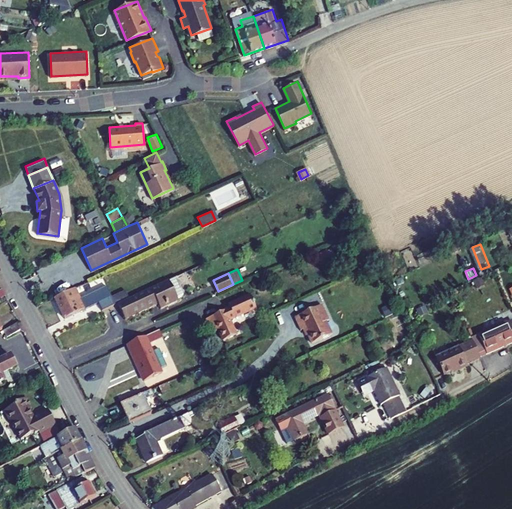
[(103,283),(99,275),(77,287),(81,294),(103,283)]
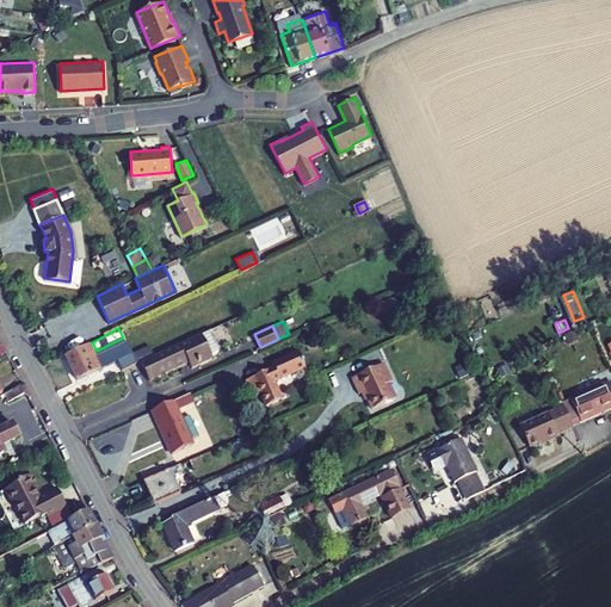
[(141,360),(149,378),(189,360),(191,366),(213,355),(216,353),(217,351),(218,347),(209,328),(141,360)]
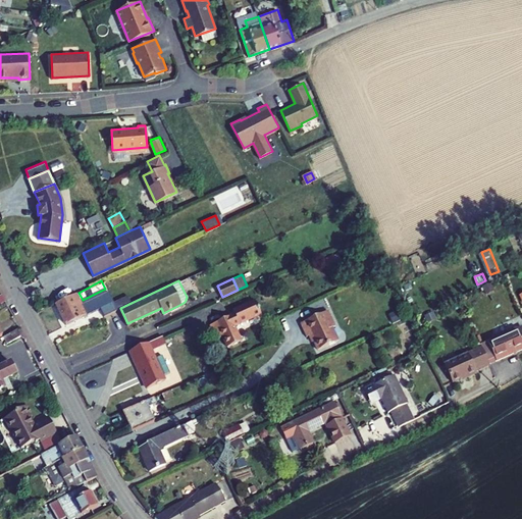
[(56,303),(65,323),(87,313),(76,293),(56,303)]
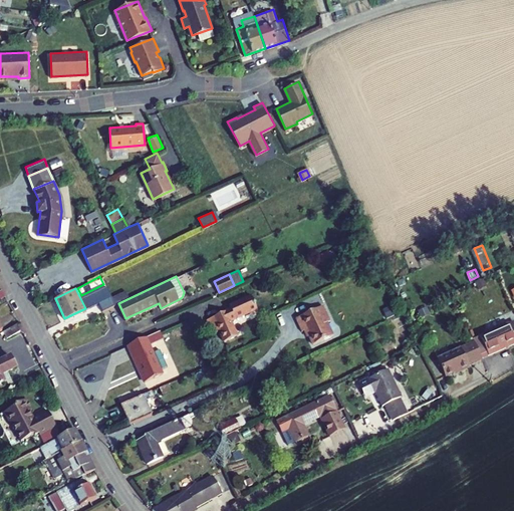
[(231,307),(207,318),(213,332),(220,329),(225,339),(237,334),(231,319),(257,307),(251,294),(229,304),(231,307)]
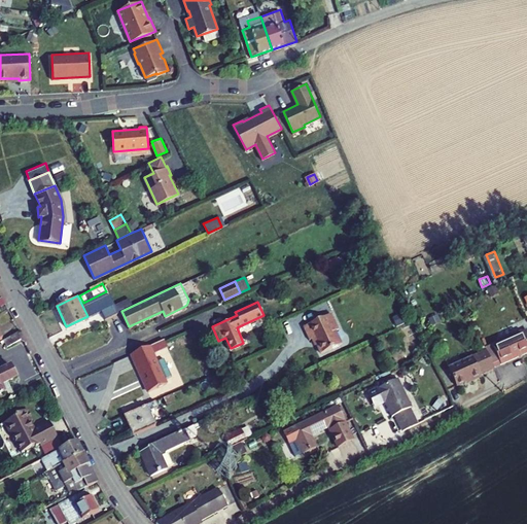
[(114,304),(101,310),(105,318),(118,312),(114,304)]
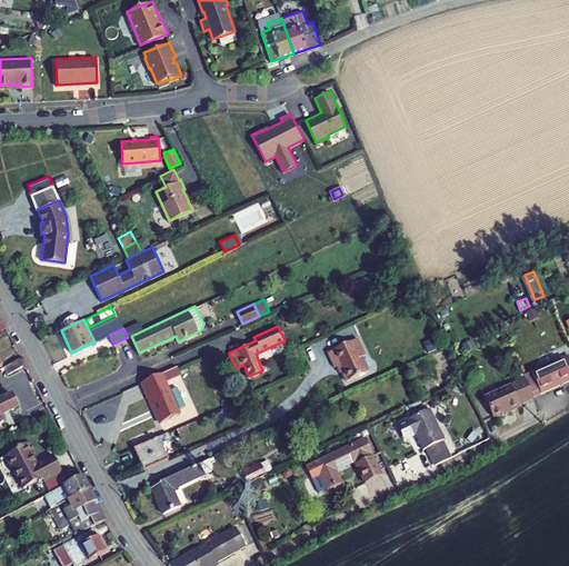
[(339,364),(347,379),(368,369),(361,355),(366,354),(358,337),(328,350),(335,366),(339,364)]
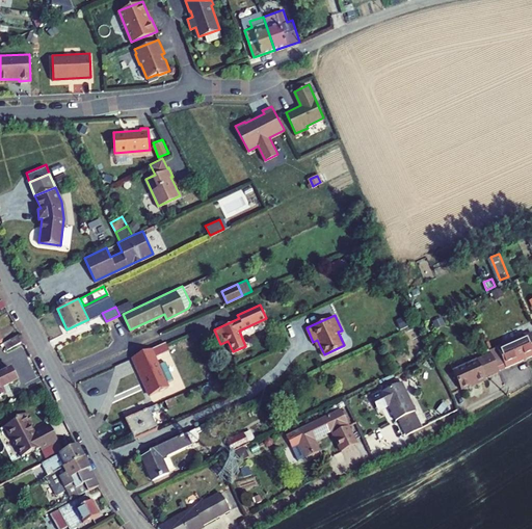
[(491,352),(499,369),(531,353),(531,343),(527,332),(489,348),(491,352)]
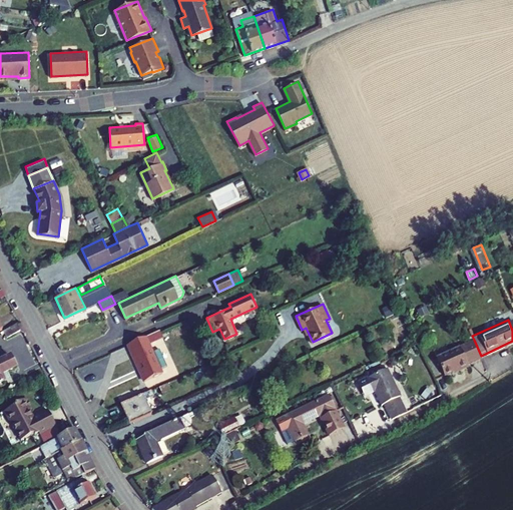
[(20,329),(16,322),(3,329),(7,336),(20,329)]
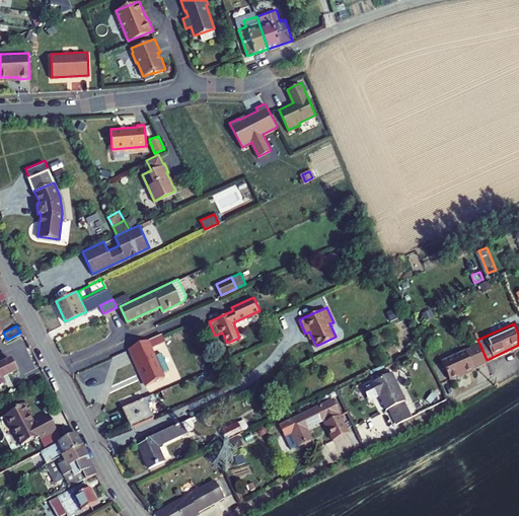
[(150,338),(153,345),(164,340),(162,336),(161,333),(150,338)]
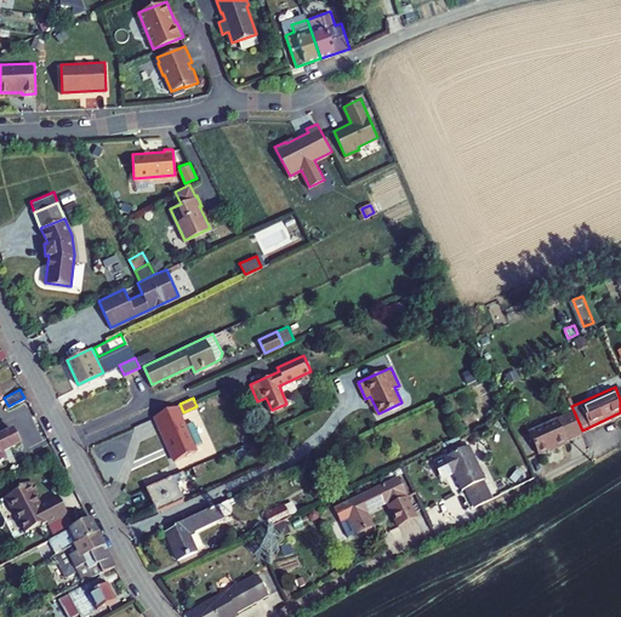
[(177,405),(155,415),(175,460),(197,450),(194,444),(203,440),(193,420),(184,423),(177,405)]
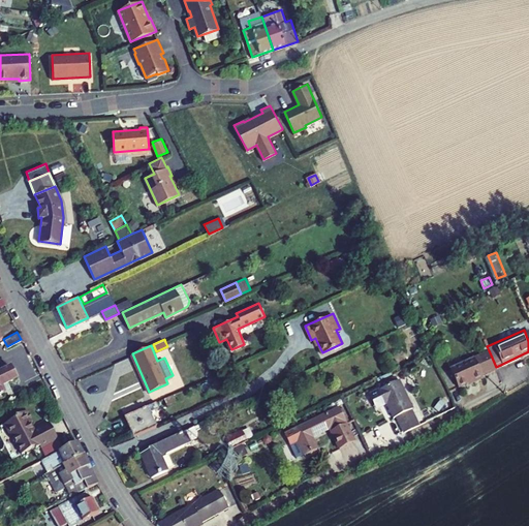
[(483,374),(496,368),(496,367),(489,350),(450,367),(459,385),(483,375),(483,374)]
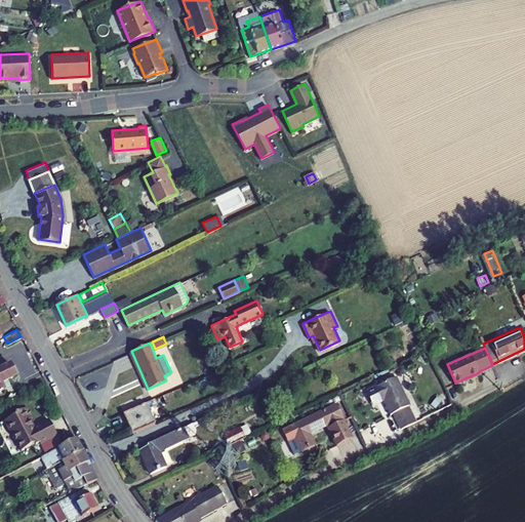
[(0,389),(6,387),(3,380),(7,377),(16,373),(10,362),(0,366),(0,389)]
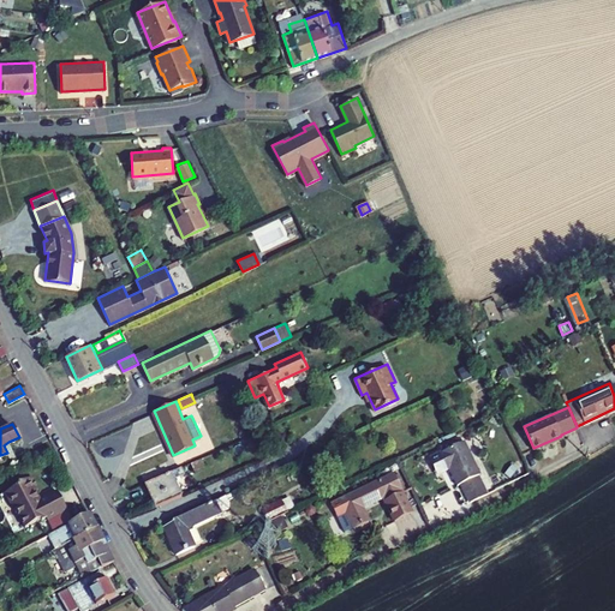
[(464,439),(439,451),(445,463),(447,461),(458,484),(461,481),(470,501),(487,492),(478,474),(479,473),(464,439)]
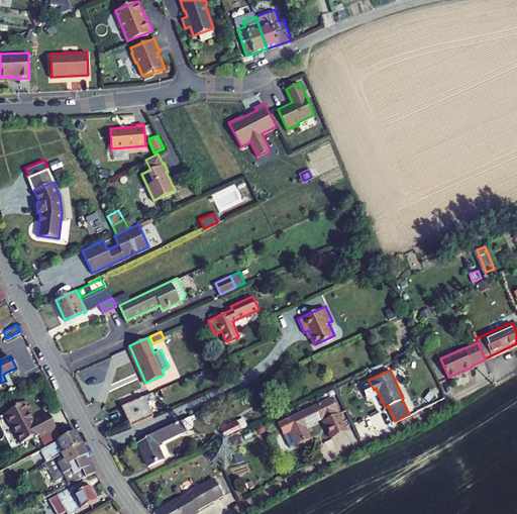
[(173,392),(169,384),(161,388),(164,396),(173,392)]
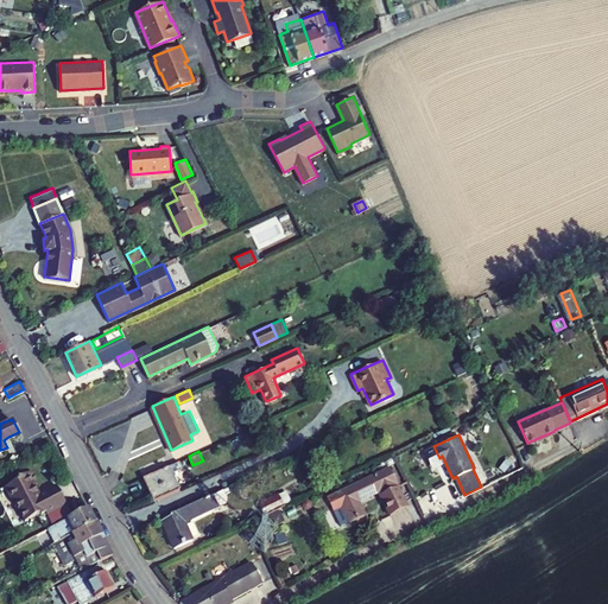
[(143,476),(153,498),(179,487),(172,471),(182,466),(179,461),(169,465),(143,476)]
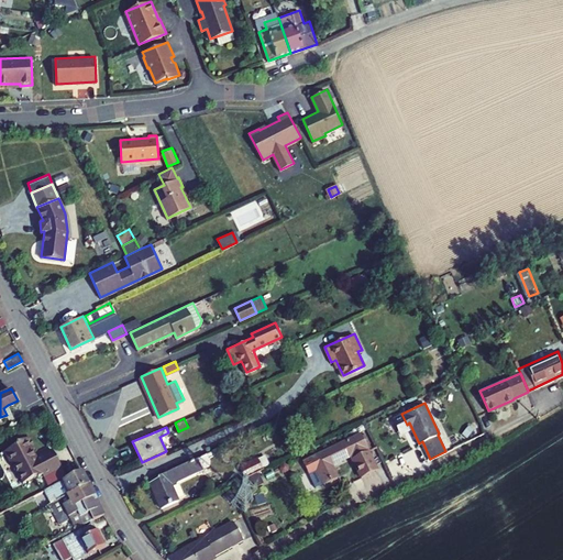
[(362,432),(304,460),(316,485),(324,481),(324,482),(338,475),(331,463),(352,453),(355,459),(354,460),(362,475),(377,468),(368,450),(370,449),(362,432)]
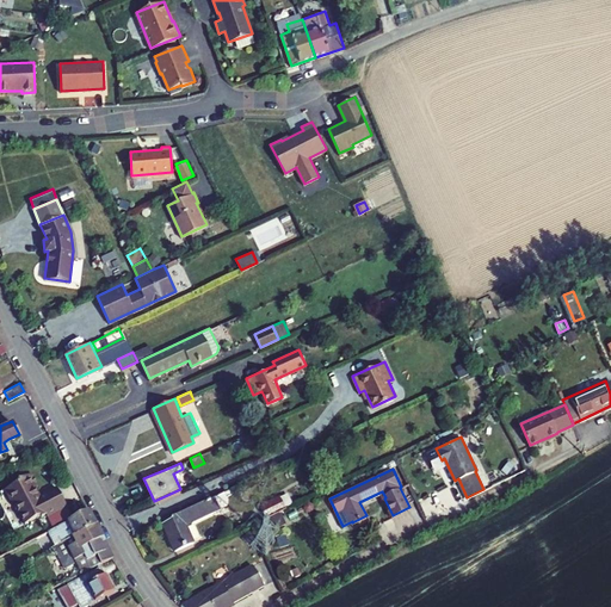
[(56,511),(67,505),(57,485),(39,494),(36,485),(38,484),(31,471),(19,477),(20,479),(5,487),(12,500),(14,501),(25,521),(41,513),(42,515),(47,513),(55,508),(56,511)]
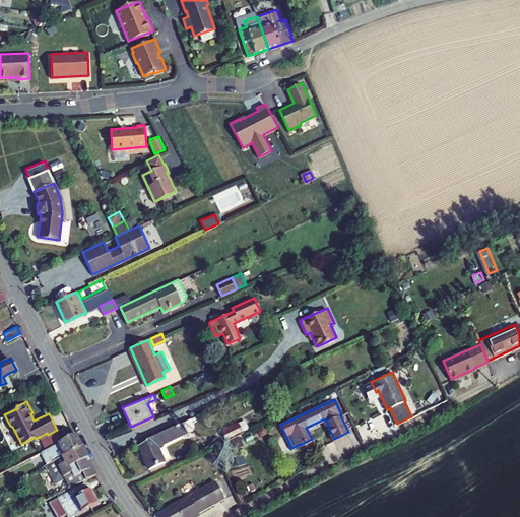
[(139,445),(148,467),(165,460),(157,446),(193,429),(194,424),(193,422),(197,419),(195,415),(174,426),(156,434),(146,438),(147,441),(139,445)]
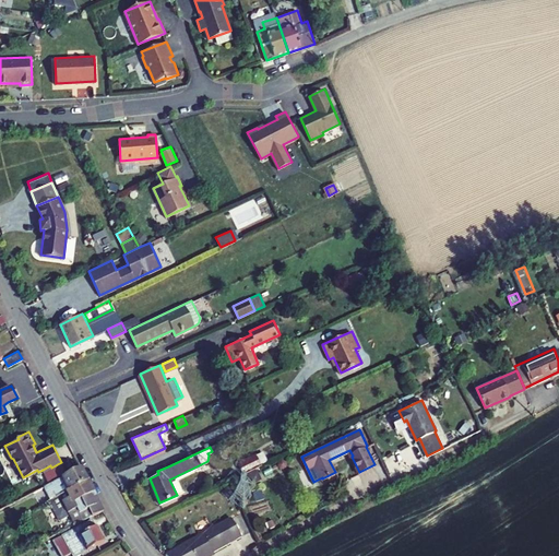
[(238,462),(244,473),(262,464),(260,461),(266,458),(262,450),(238,462)]
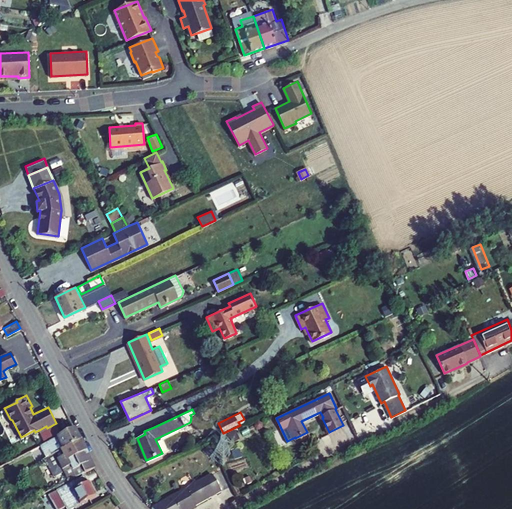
[(51,453),(81,438),(75,426),(40,444),(43,450),(48,448),(51,453)]
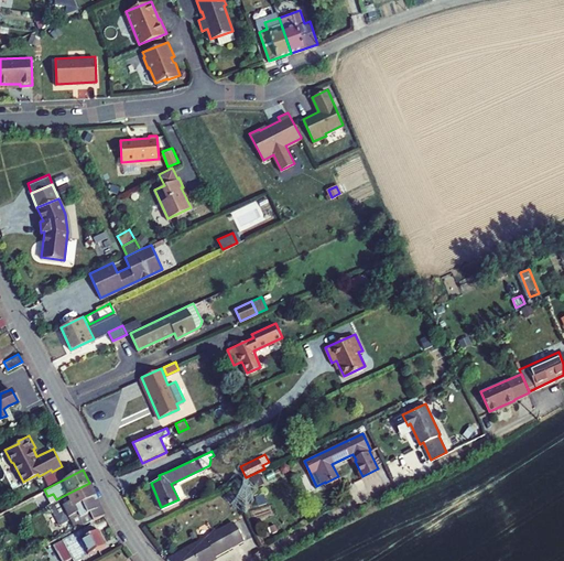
[(75,528),(105,513),(100,505),(96,507),(93,499),(97,497),(89,483),(56,499),(51,502),(49,503),(60,522),(69,517),(75,528)]
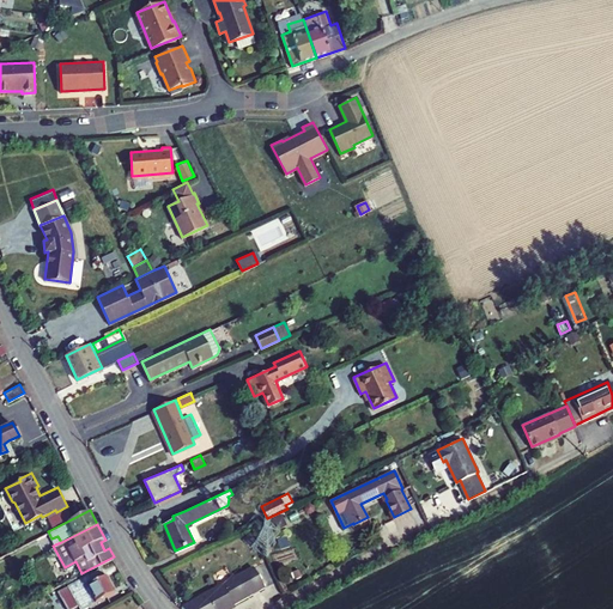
[(254,565),(182,606),(184,608),(226,608),(229,608),(228,606),(265,585),(254,565)]
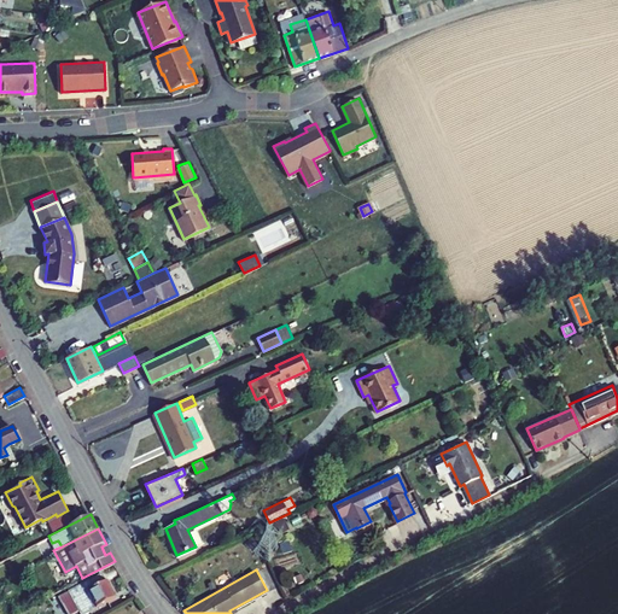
[(80,609),(82,613),(116,595),(108,578),(106,579),(101,572),(69,590),(80,609)]
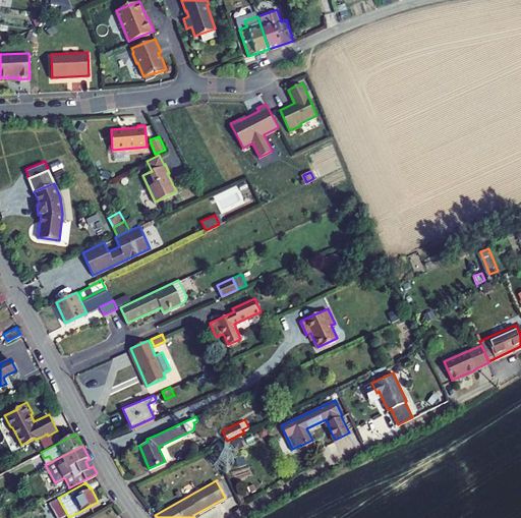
[(58,498),(52,500),(61,517),(67,514),(58,498)]
